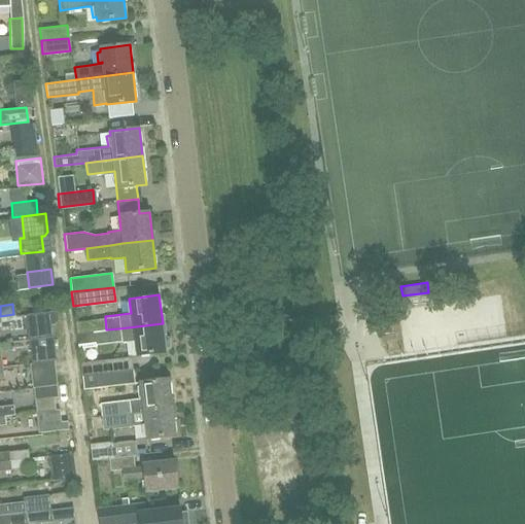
[(53,336),(54,336),(51,322),(55,322),(59,318),(58,311),(26,315),(29,339),(53,336)]
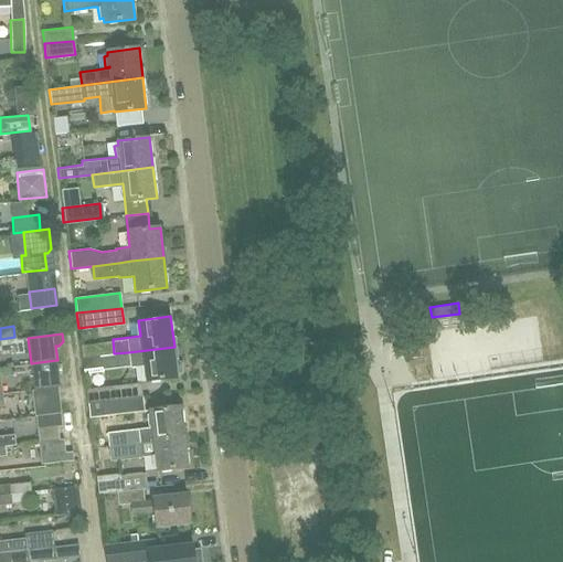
[(177,356),(176,356),(174,347),(128,352),(114,353),(82,357),(84,372),(144,364),(146,381),(178,377),(178,374),(179,374),(182,371),(180,359),(177,356)]
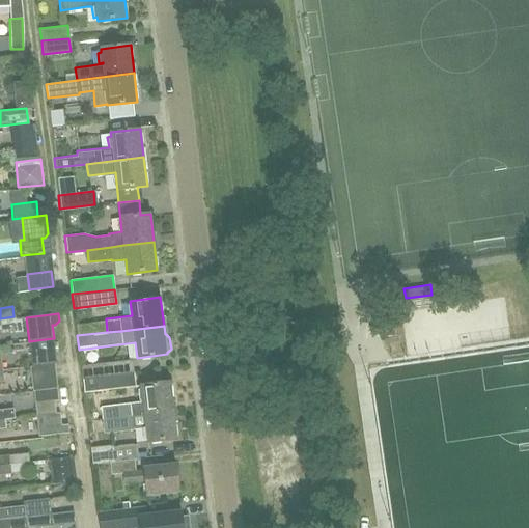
[(31,366),(54,363),(56,363),(54,343),(53,338),(29,341),(31,366)]
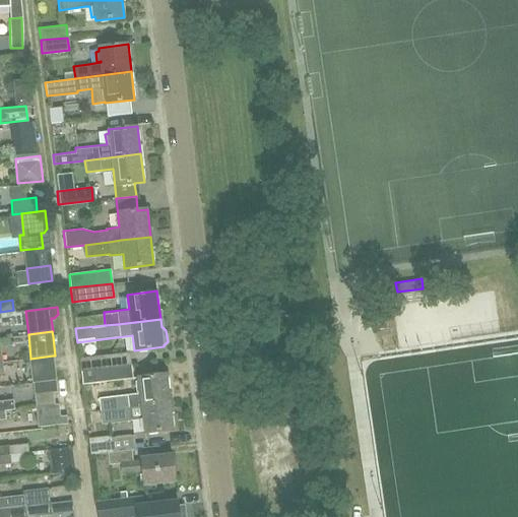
[(79,370),(130,364),(129,351),(78,358),(79,370)]
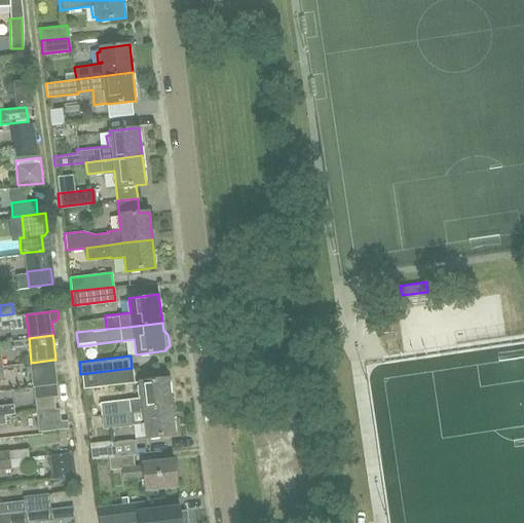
[(53,360),(31,363),(29,363),(32,385),(55,382),(53,360)]
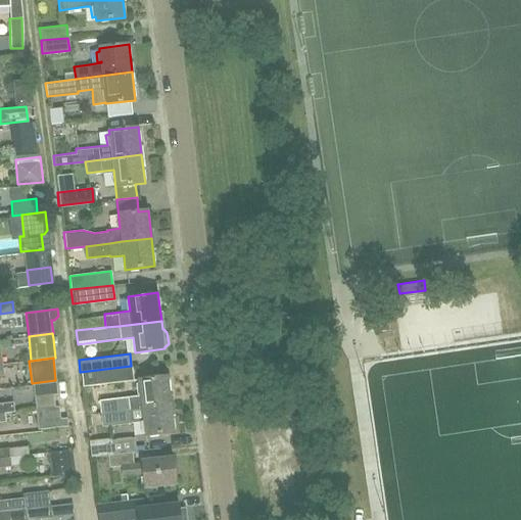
[(131,366),(80,372),(82,385),(133,379),(131,366)]
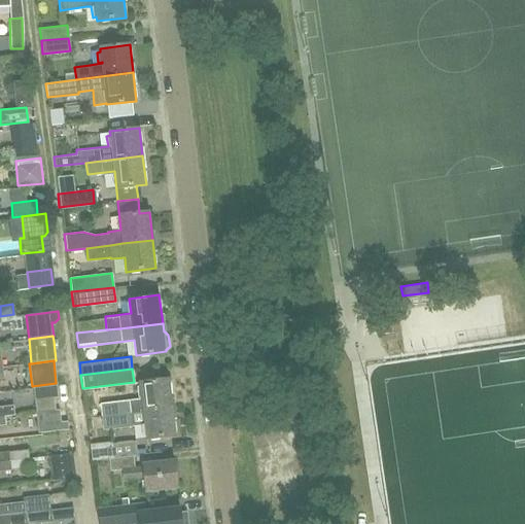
[(139,382),(139,386),(137,386),(138,397),(140,397),(141,398),(128,399),(108,402),(111,414),(115,414),(130,412),(142,411),(172,407),(169,378),(139,382)]
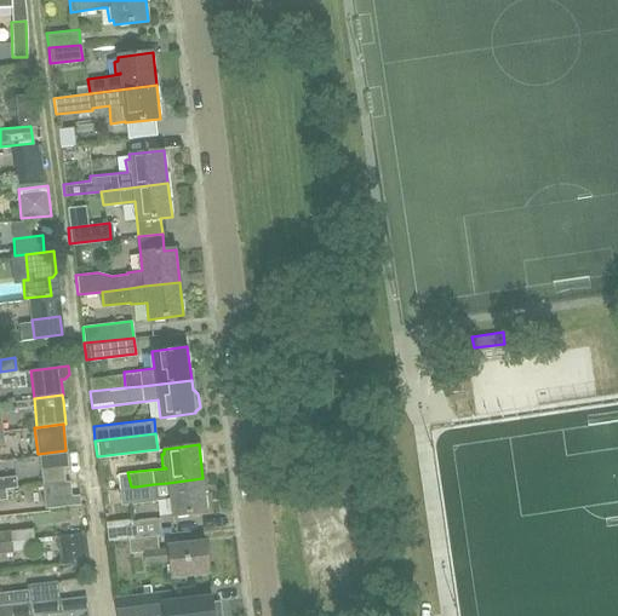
[(70,482),(70,479),(64,479),(63,465),(68,465),(67,453),(39,455),(43,485),(70,482)]
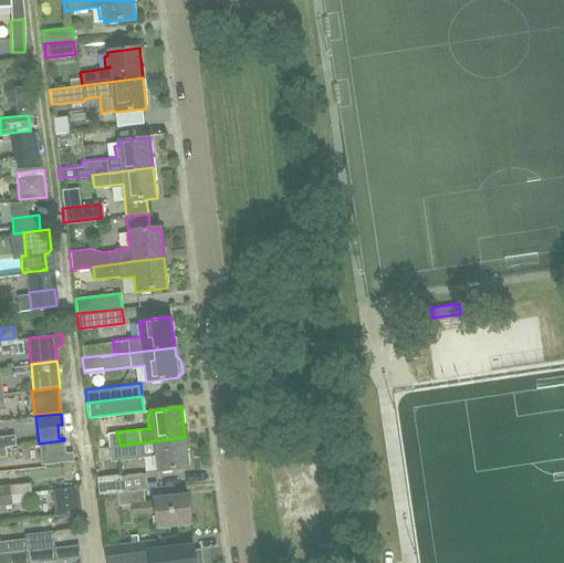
[(0,447),(4,447),(3,446),(14,444),(13,435),(0,436),(0,447)]
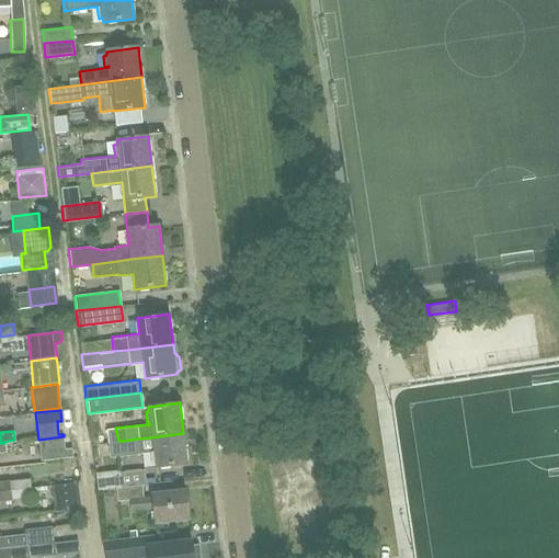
[(151,437),(153,451),(153,452),(155,464),(155,467),(187,463),(183,433),(151,437)]
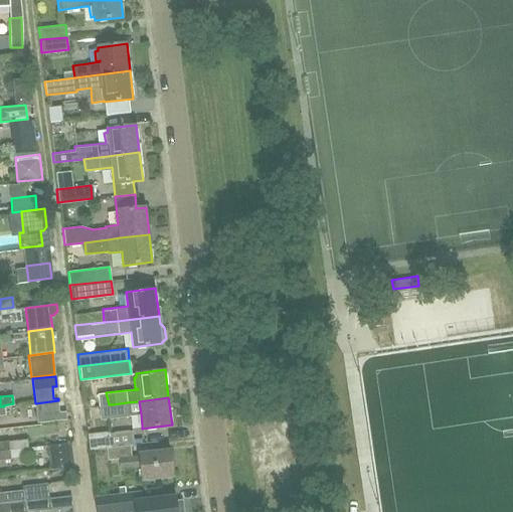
[(66,416),(65,409),(59,410),(58,400),(35,403),(37,419),(66,416)]
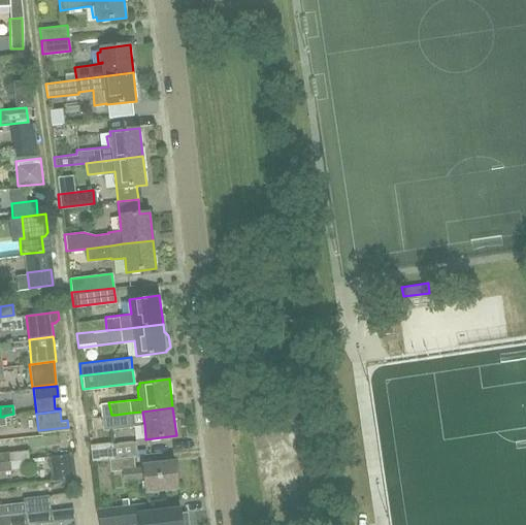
[(132,425),(130,413),(116,415),(111,415),(100,417),(102,429),(132,426),(132,425)]
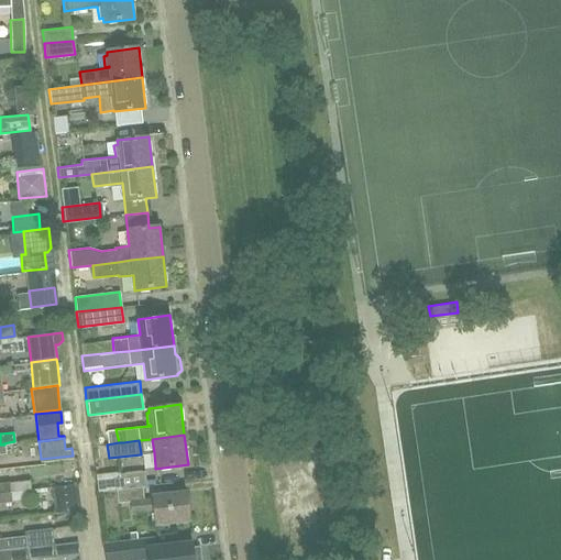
[(62,475),(61,464),(33,465),(33,476),(62,475)]
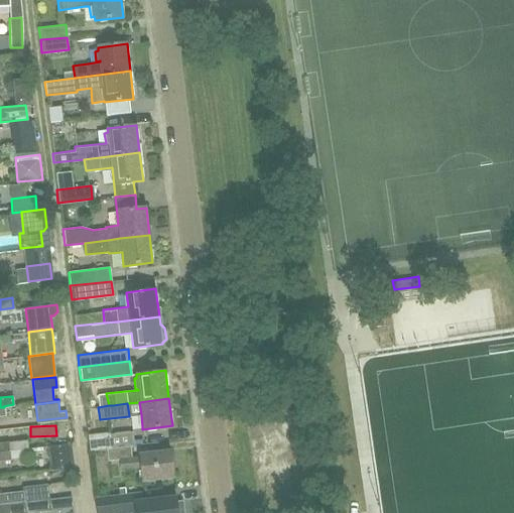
[(89,450),(106,447),(111,447),(109,431),(87,434),(89,450)]
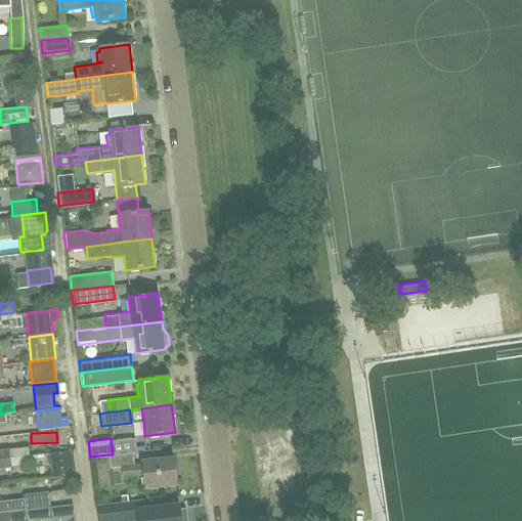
[(0,458),(9,457),(9,456),(28,453),(28,445),(0,448),(0,458)]
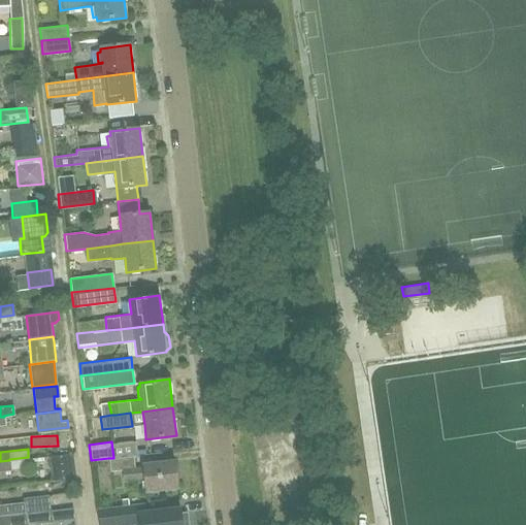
[(72,453),(47,456),(51,481),(75,478),(72,453)]
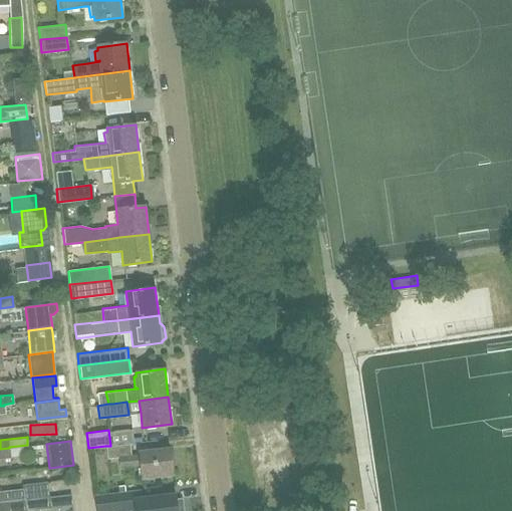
[(130,444),(110,446),(105,446),(106,458),(118,457),(119,469),(141,467),(142,478),(172,474),(170,449),(131,454),(130,444)]
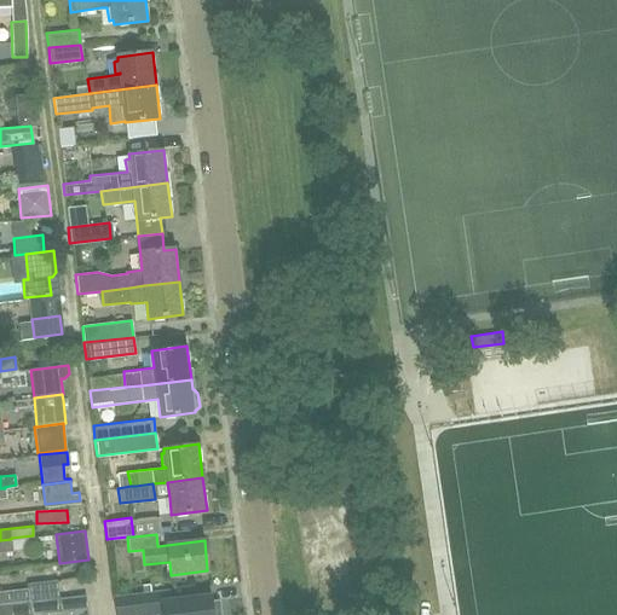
[(0,550),(12,550),(11,539),(0,540),(0,550)]
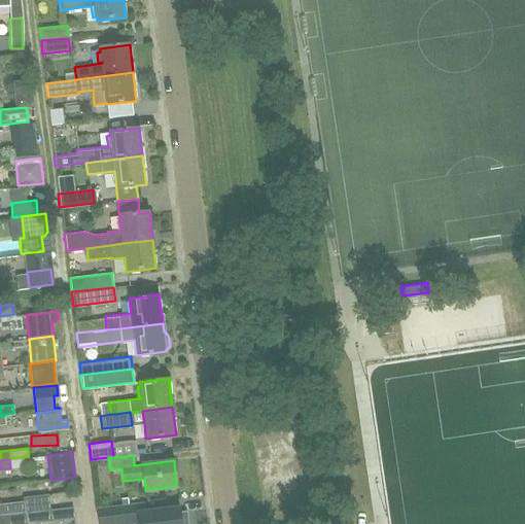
[(23,502),(0,504),(0,514),(49,509),(48,494),(23,497),(23,502)]
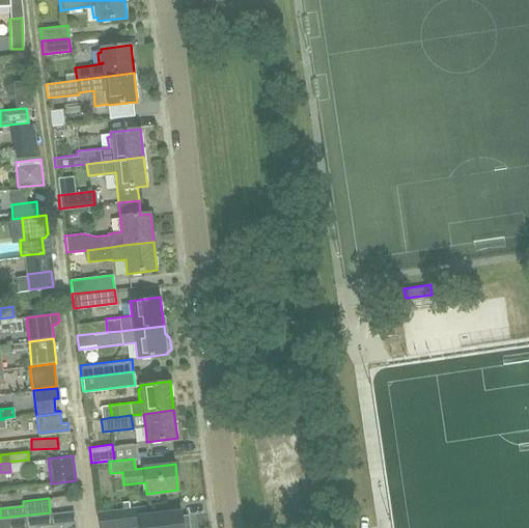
[(96,510),(99,527),(126,527),(139,526),(139,527),(189,527),(188,515),(182,515),(181,510),(145,516),(144,505),(129,507),(122,507),(96,510)]
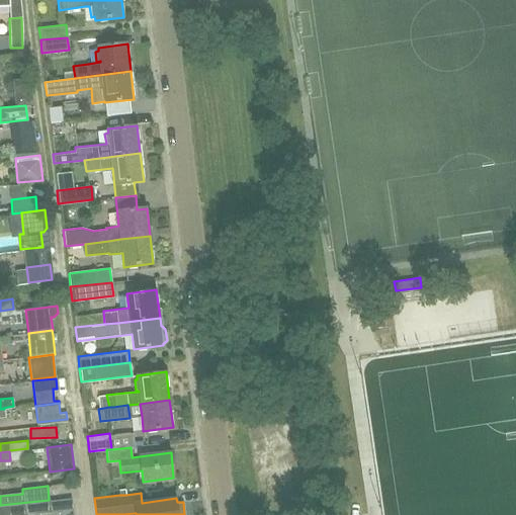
[(49,500),(0,505),(0,514),(26,514),(51,512),(49,500)]
